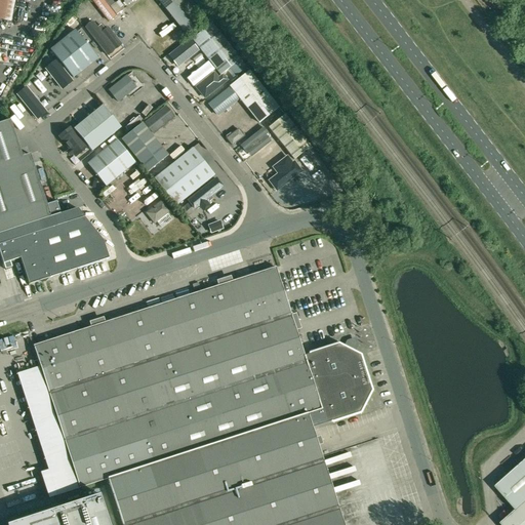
[(15,0),(0,0),(0,19),(12,22),(15,0)]
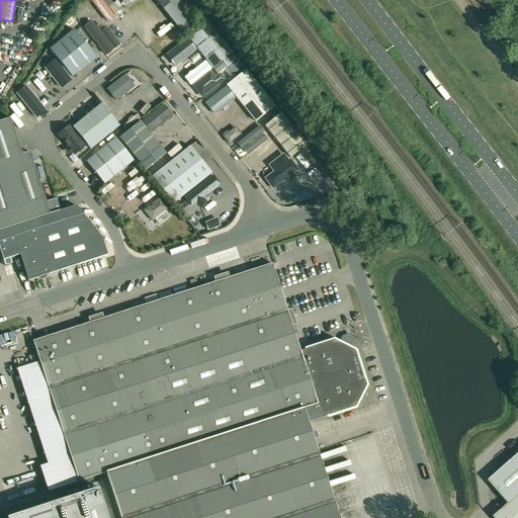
[(89,0),(106,22),(115,16),(102,0),(89,0)]
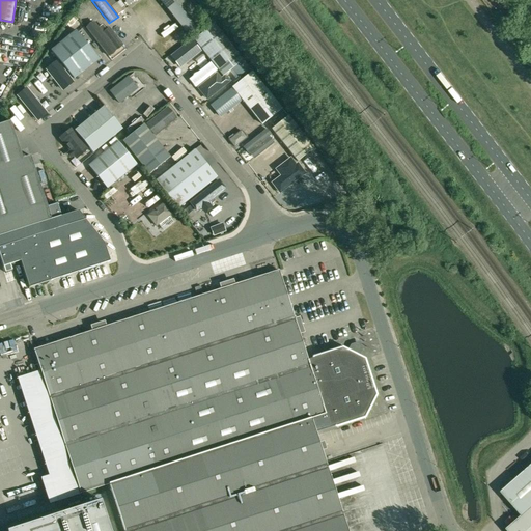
[(159,0),(187,34),(206,19),(191,0),(159,0)]
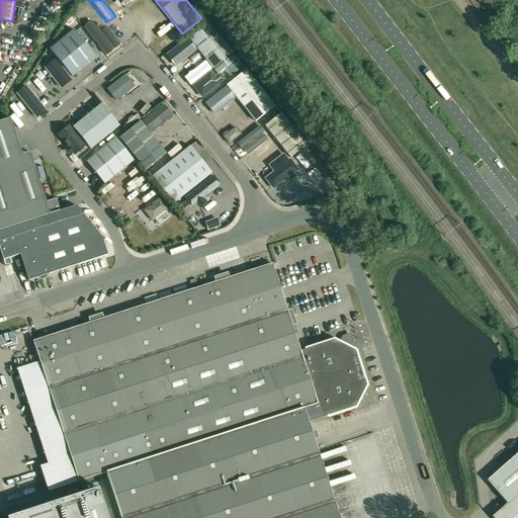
[(93,21),(85,26),(108,57),(122,47),(107,26),(101,31),(93,21)]
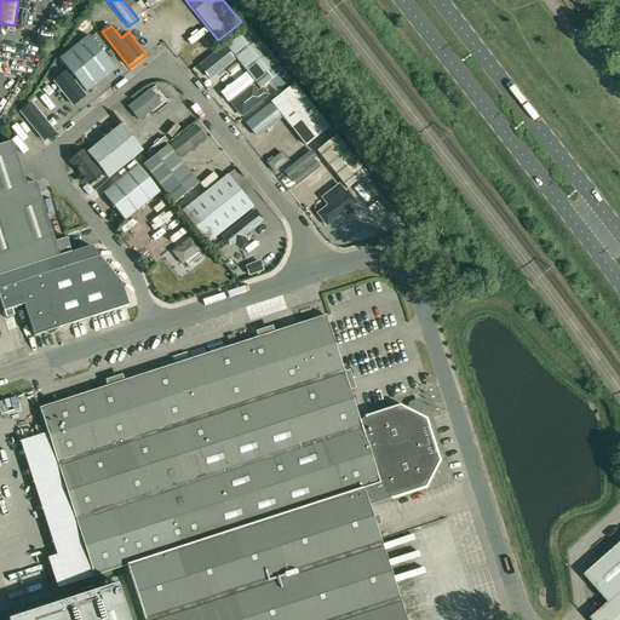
[(250,29),(227,46),(253,81),(276,63),(250,29)]
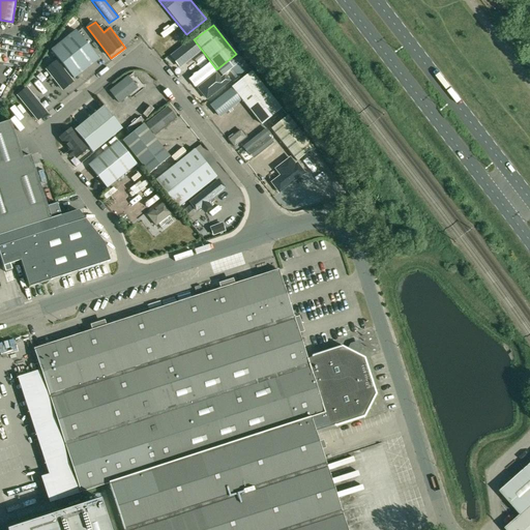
[(76,31),(51,51),(74,79),(98,59),(76,31)]
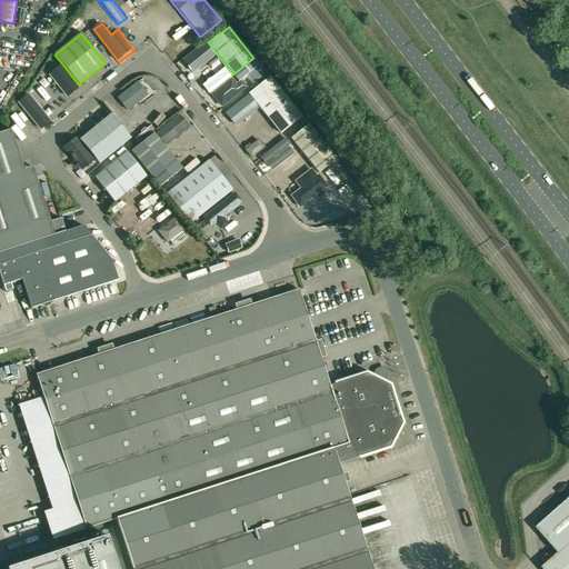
[(183,55),(192,48),(187,42),(179,49),(183,55)]
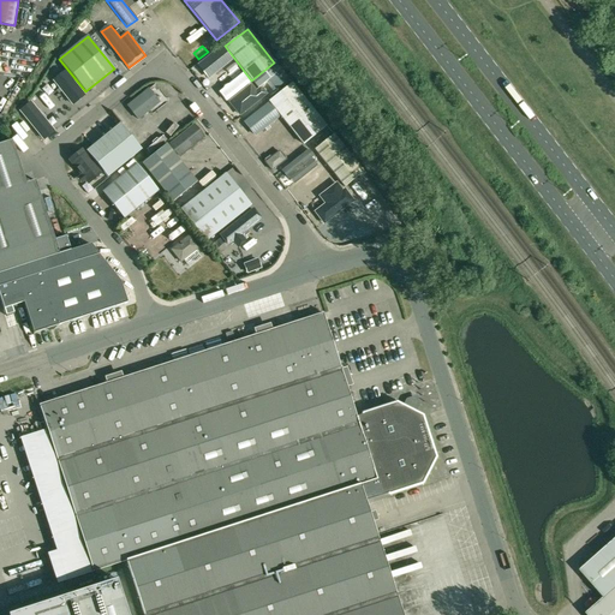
[(198,67),(208,81),(232,61),(222,48),(198,67)]
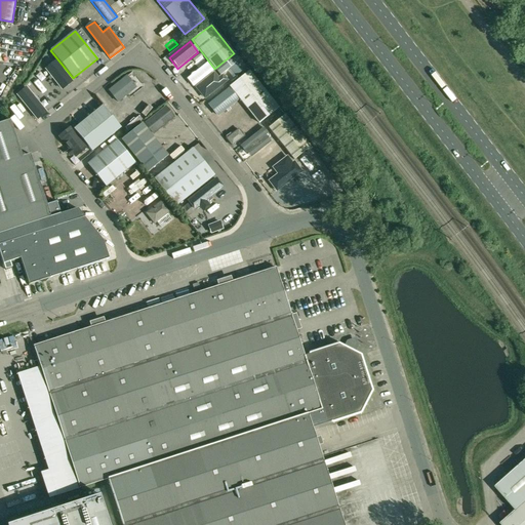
[(248,71),(230,86),(240,99),(252,116),(258,123),(278,108),(272,101),(248,71)]
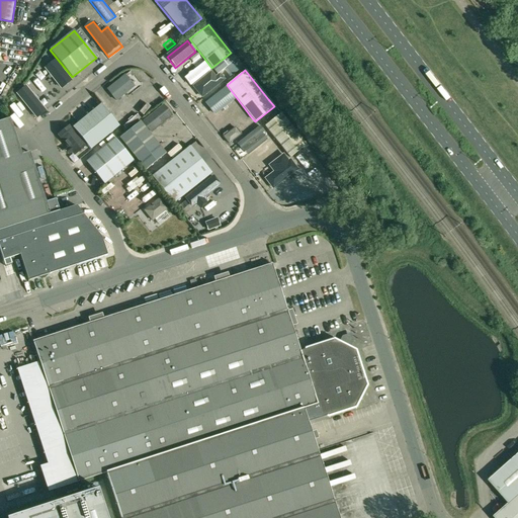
[(211,71),(192,86),(202,99),(227,80),(221,73),(216,76),(211,71)]
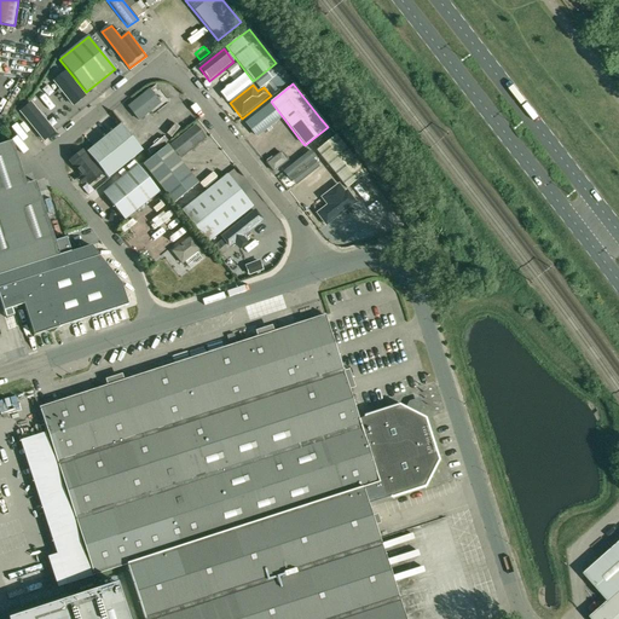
[(138,121),(161,104),(149,88),(126,105),(138,121)]
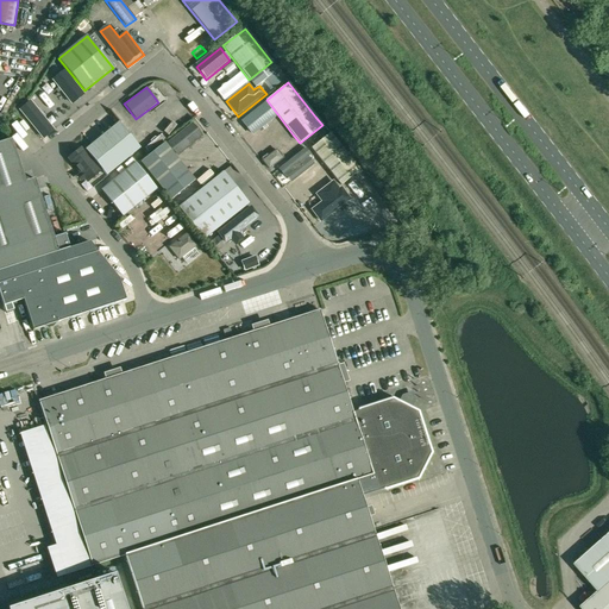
[(30,100),(19,107),(44,138),(54,131),(30,100)]
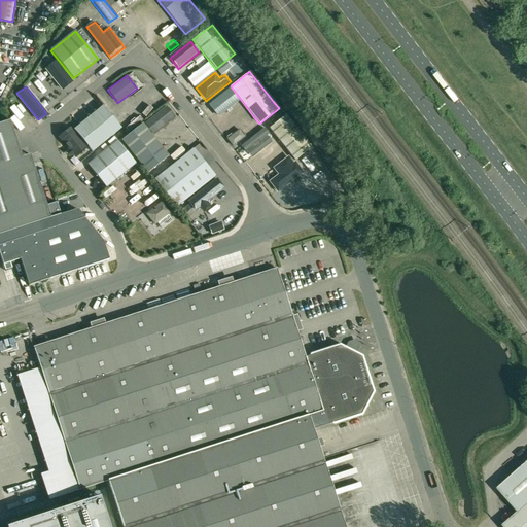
[(208,104),(218,117),(241,100),(231,86),(208,104)]
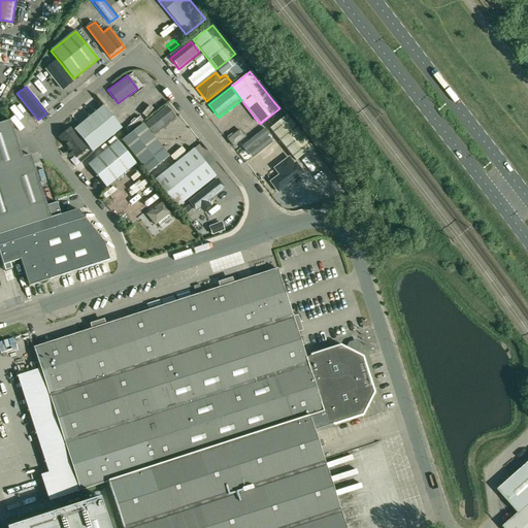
[(73,130),(92,153),(121,129),(103,106),(73,130)]
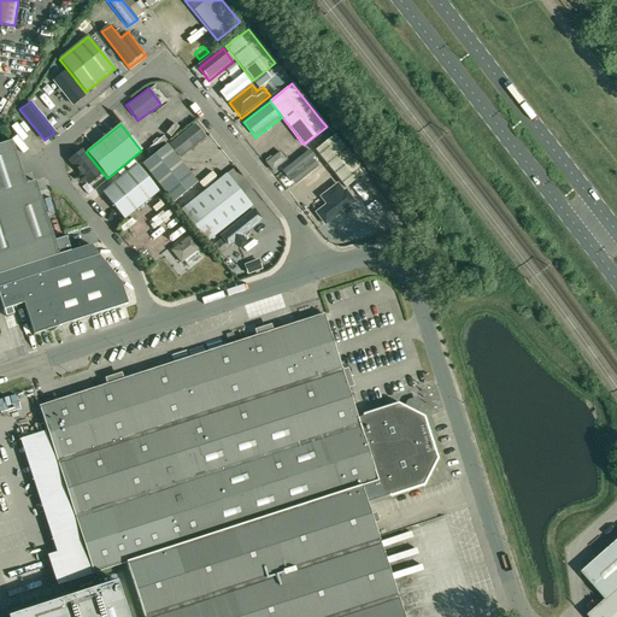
[(170,146),(180,158),(207,137),(198,125),(170,146)]
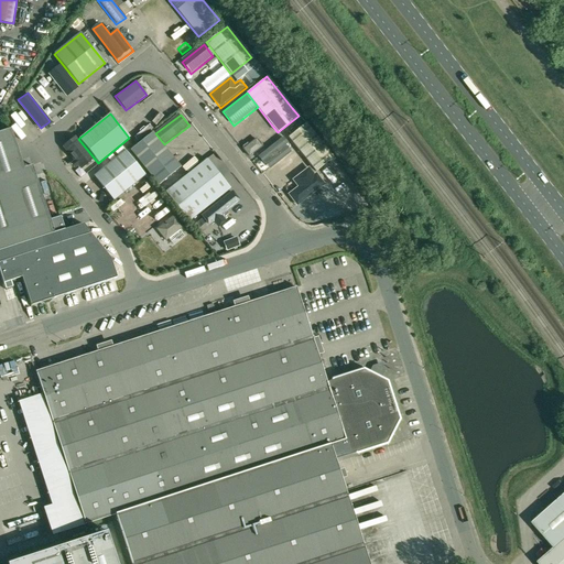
[(315,172),(327,163),(333,158),(305,123),(289,137),(288,138),(315,172)]
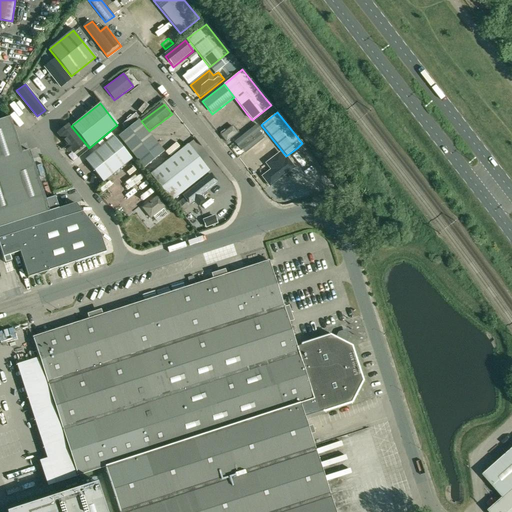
[(21,153),(10,117),(0,120),(0,228),(58,209),(55,197),(45,200),(29,150),(21,153)]
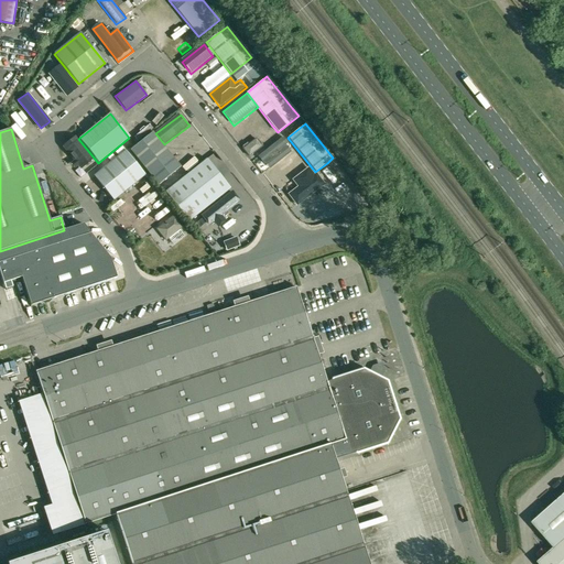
[(130,150),(159,185),(162,190),(186,171),(182,165),(180,167),(152,132),(130,150)]
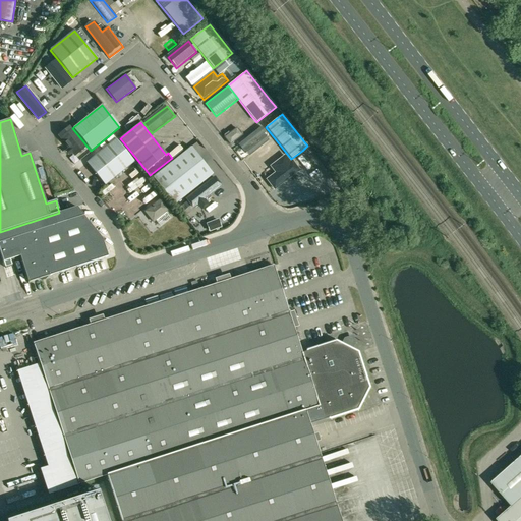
[(58,136),(75,157),(85,149),(69,127),(58,136)]
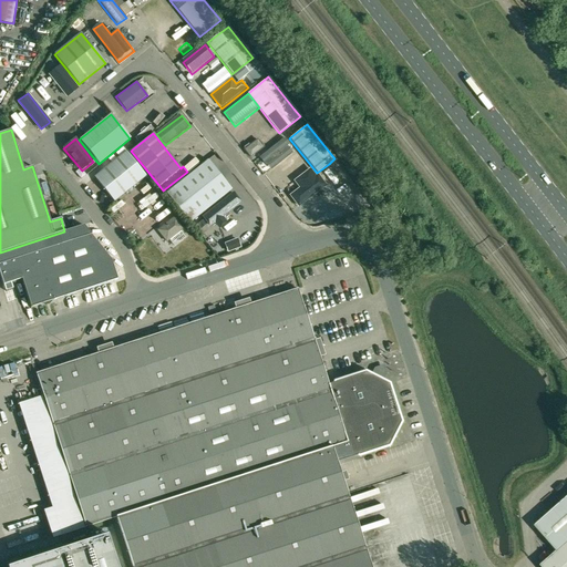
[(285,140),(259,158),(267,168),(292,150),(285,140)]
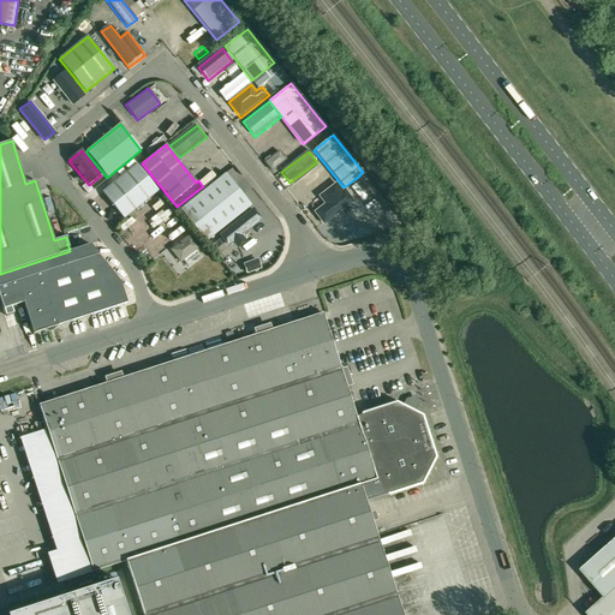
[(124,219),(157,191),(137,165),(102,192),(124,219)]
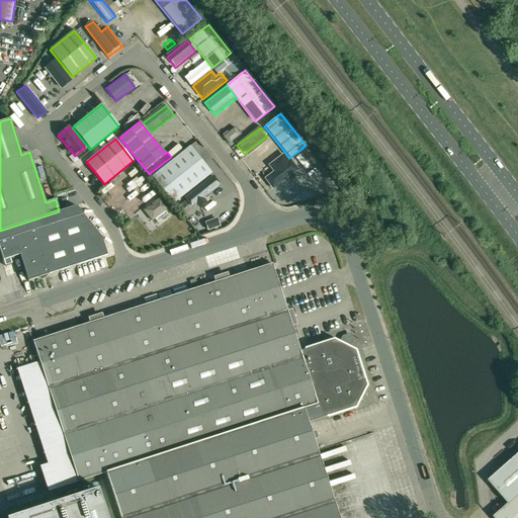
[(152,177),(173,203),(210,173),(189,147),(152,177)]
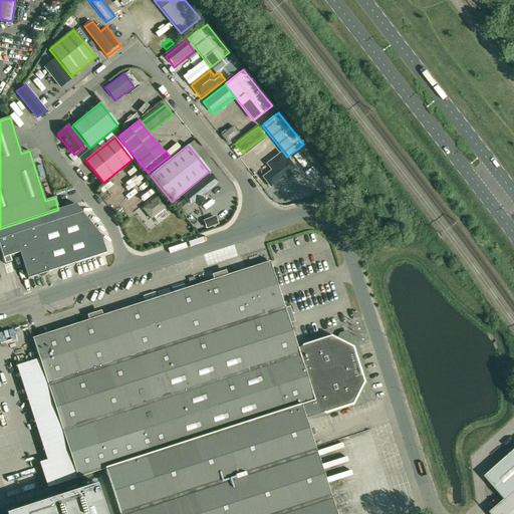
[(285,157),(259,177),(268,188),(293,168),(285,157)]
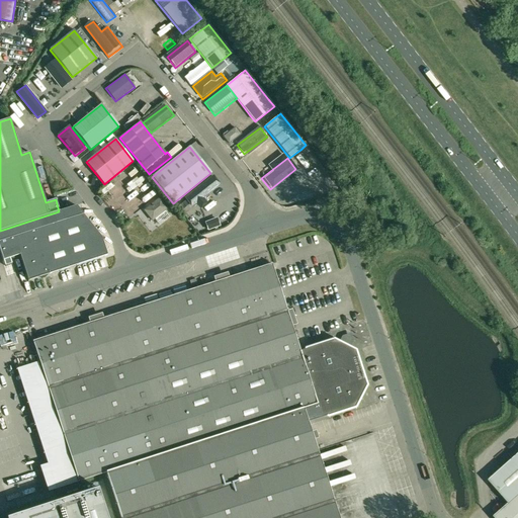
[(213,177),(185,198),(192,207),(221,186),(213,177)]
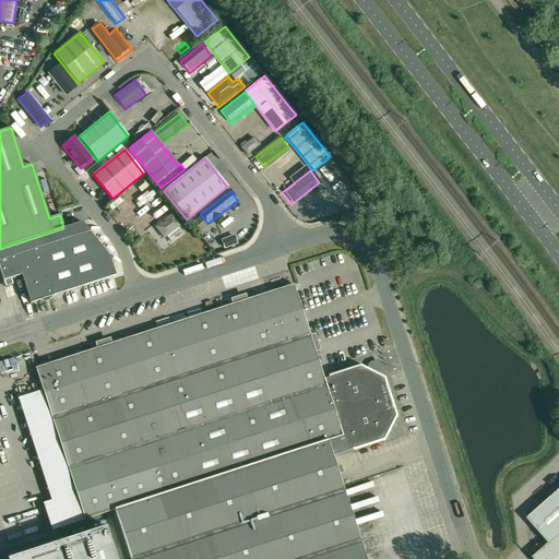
[(173,214),(156,227),(163,236),(180,223),(173,214)]
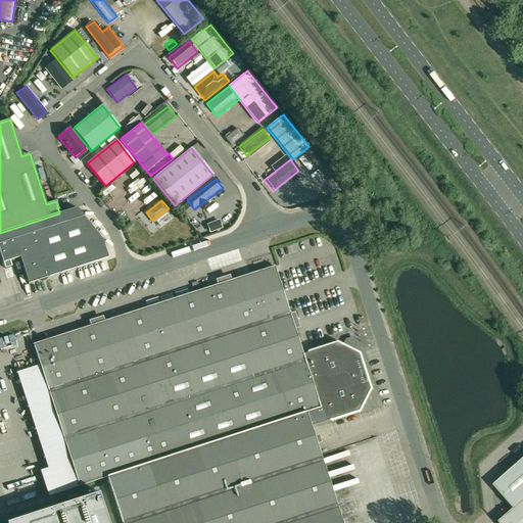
[(77,207),(59,214),(0,233),(0,253),(3,263),(15,258),(19,257),(29,284),(41,279),(43,280),(45,279),(46,278),(108,257),(102,240),(77,207)]
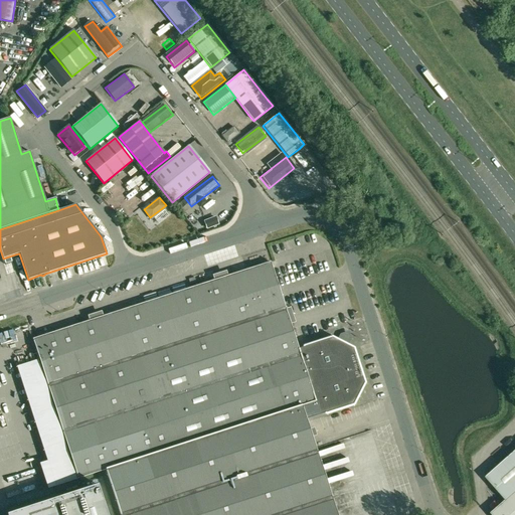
[(215,218),(204,222),(207,230),(218,226),(215,218)]
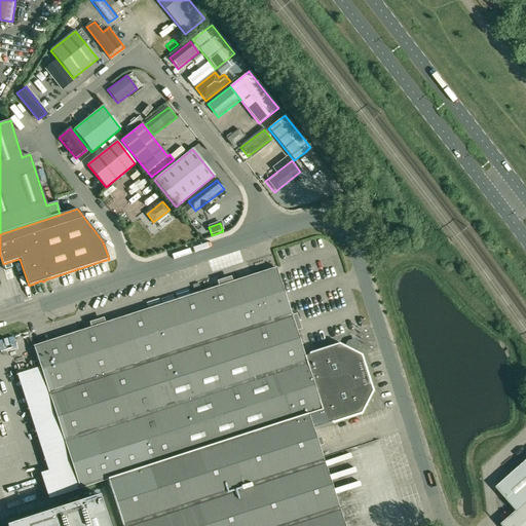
[(339,345),(304,357),(275,268),(126,316),(33,346),(80,489),(108,479),(122,525),(343,525),(331,485),(312,428),(360,413),(371,390),(360,357),(352,352),(353,350),(348,348),(347,350),(339,345)]
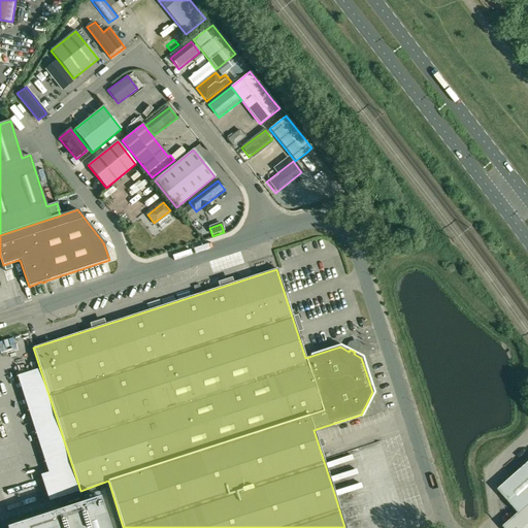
[(527,527),(527,462),(497,490),(518,514),(502,527),(503,527),(527,527)]
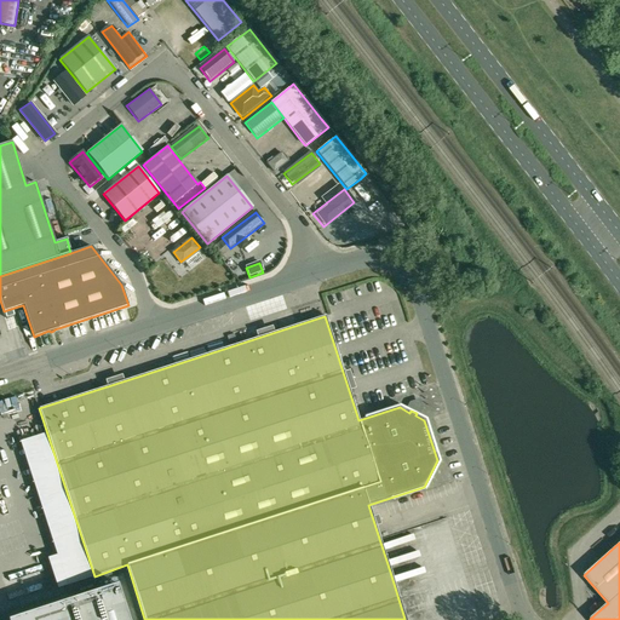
[(128,619),(118,585),(9,619),(7,619),(128,619)]
